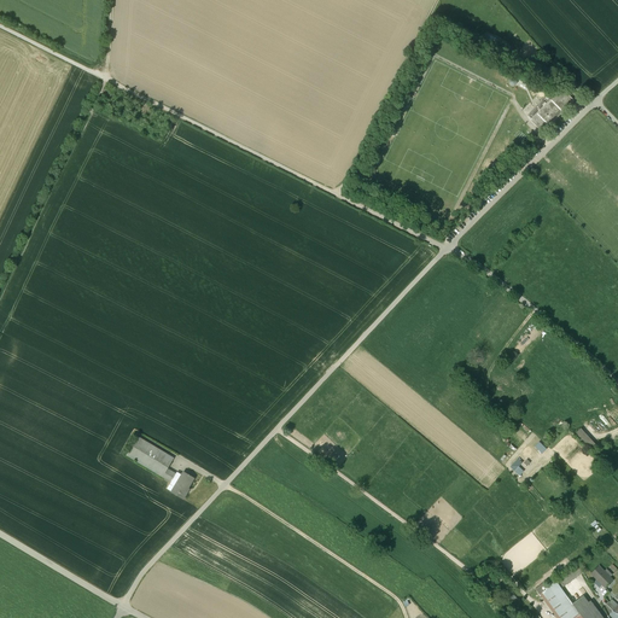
[(500,40),(503,33),(491,27),(489,33),(484,30),(483,34),(479,33),(477,38),(488,44),(490,39),(493,40),(494,36),(500,40)]
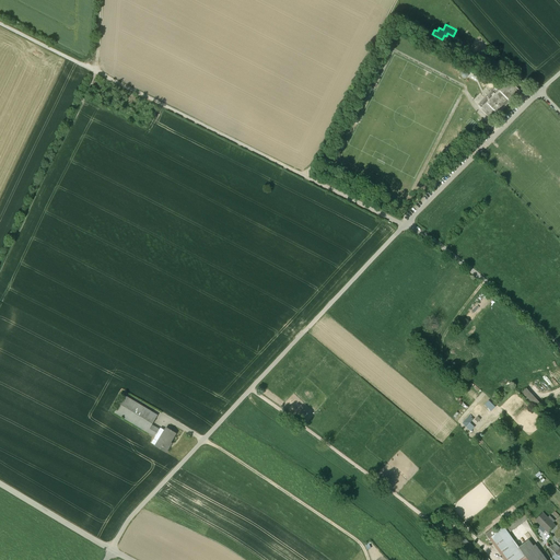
[(511,82),(483,109),(493,119),(521,92),(511,82)]
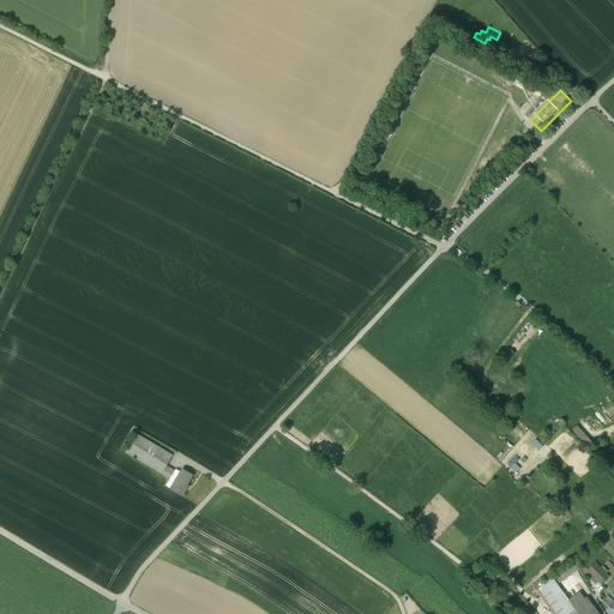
[(534,138),(528,144),(531,148),(539,142),(534,138)]
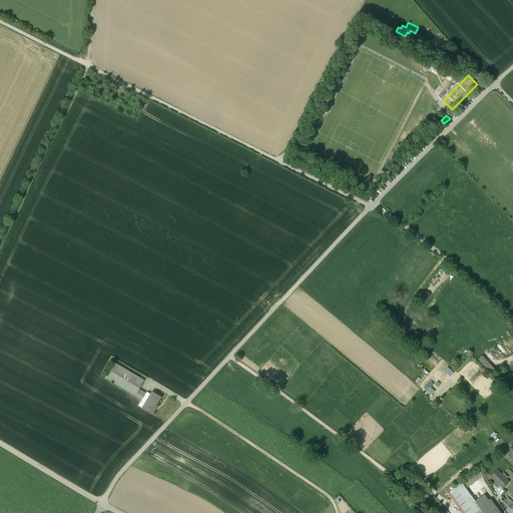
[(480,354),(475,359),(490,374),(495,369),(480,354)]
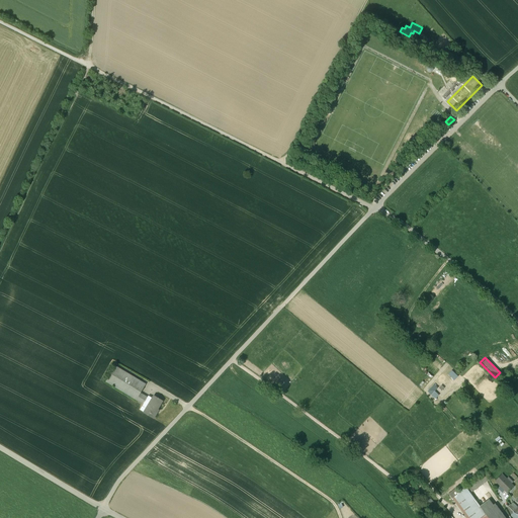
[(105,381),(144,404),(147,398),(141,394),(146,384),(114,366),(105,381)]
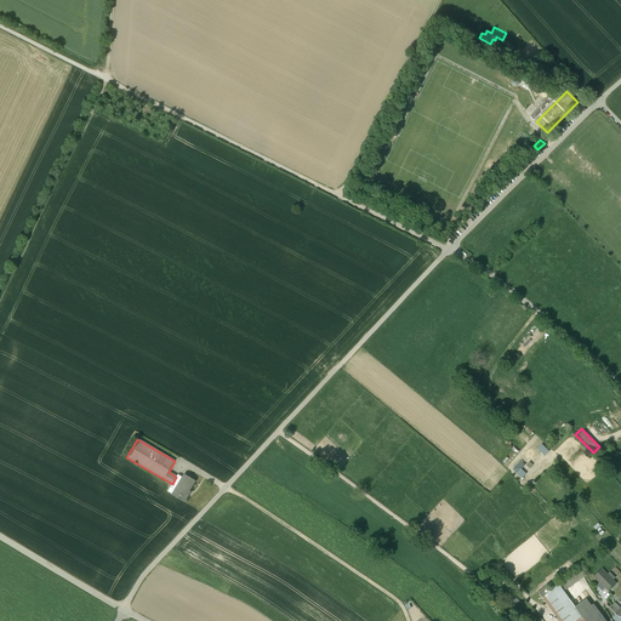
[(541,444),(536,449),(545,456),(550,451),(541,444)]
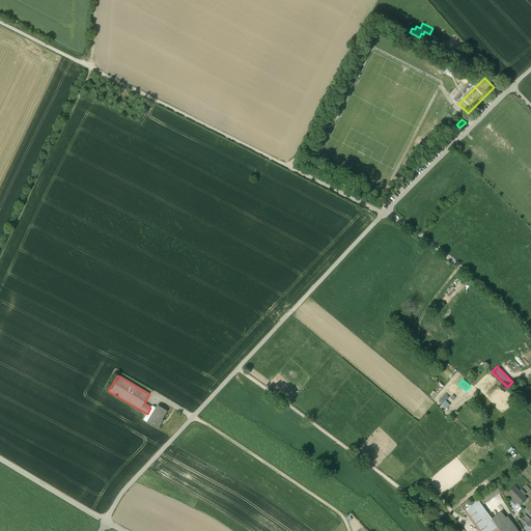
[(147,423),(156,409),(151,407),(150,408),(147,414),(147,415),(144,421),(147,423)]
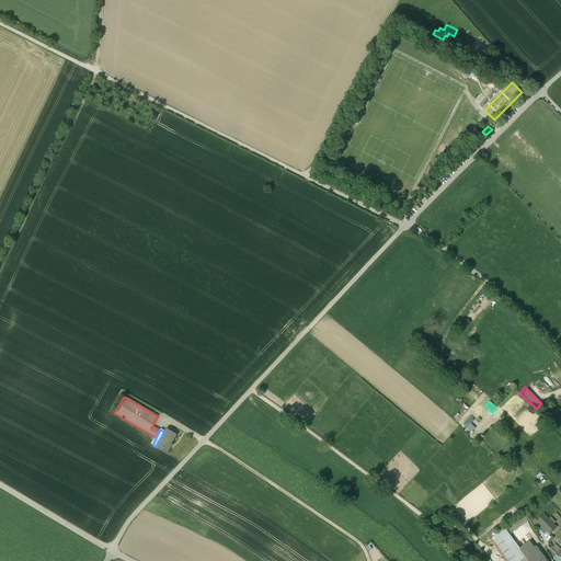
[(167,430),(164,432),(156,447),(167,454),(170,447),(169,446),(175,435),(167,430)]
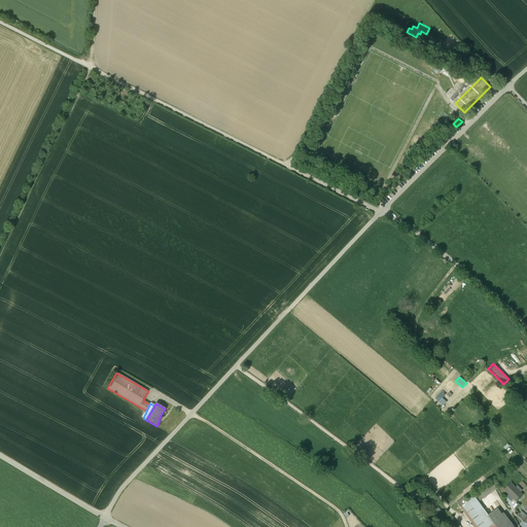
[(516,488),(511,483),(504,490),(508,494),(514,499),(516,501),(522,495),(520,492),(526,486),(522,481),(516,488)]
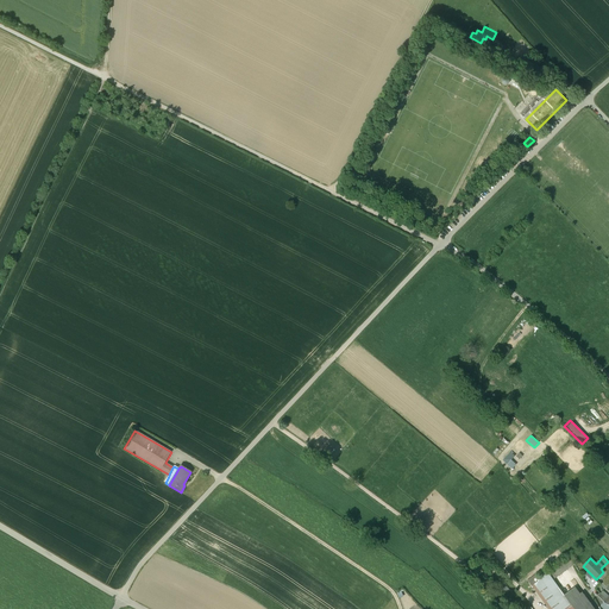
[(570,557),(548,573),(553,581),(575,564),(570,557)]
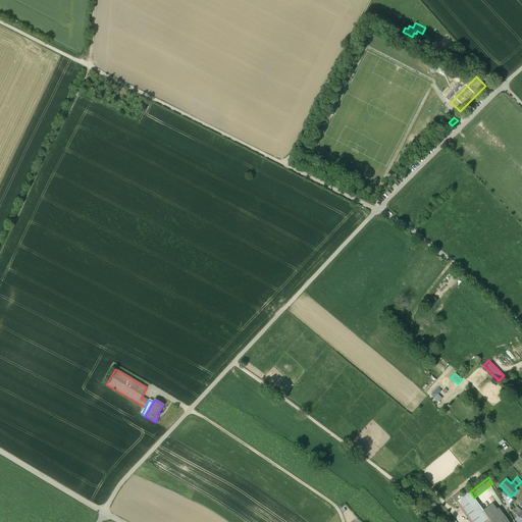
[(470,491),(468,489),(459,497),(461,500),(459,502),(473,521),(491,521),(492,521),(486,514),(483,510),(474,498),(470,491)]
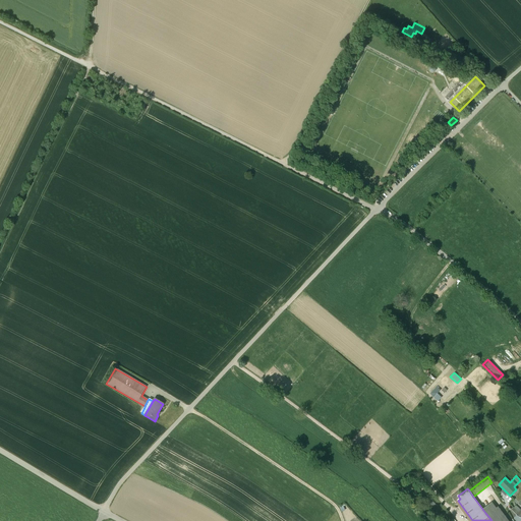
[(497,508),(491,503),(482,509),(485,513),(490,520),(508,520),(498,507),(497,508)]
